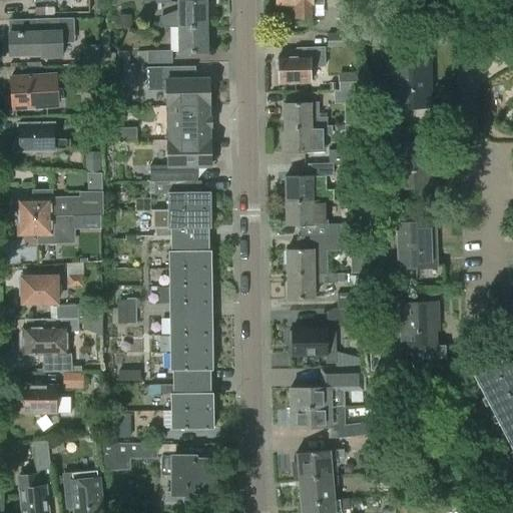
[(89,13),(89,0),(78,0),(78,13),(89,13)]
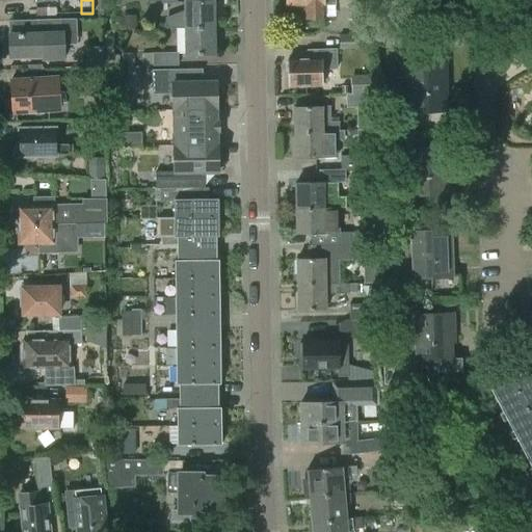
[(164,28),(184,28),(214,27),(214,0),(184,1),(184,10),(164,18),(164,28)]
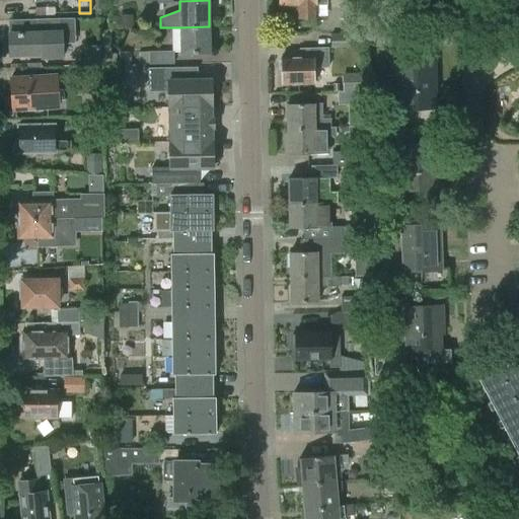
[(279,0),(280,7),(280,6),(296,6),(296,17),(295,17),(295,18),(316,17),(316,5),(325,5),(324,0),(279,0)]
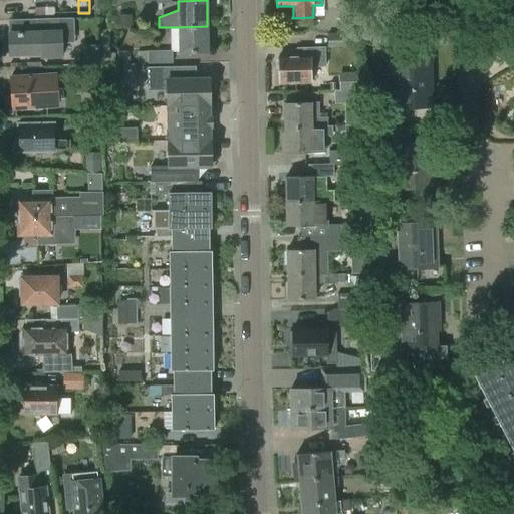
[(131,28),(131,16),(117,16),(117,28),(131,28)]
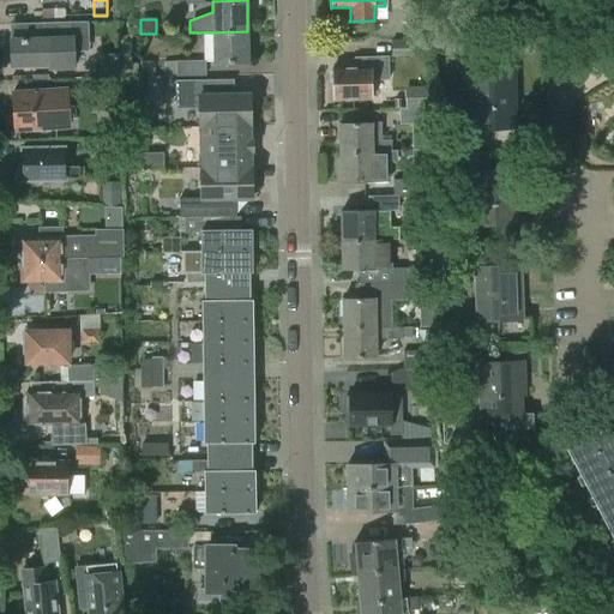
[(10,40),(11,66),(48,65),(48,68),(73,68),(72,22),(47,23),(47,38),(10,40)]
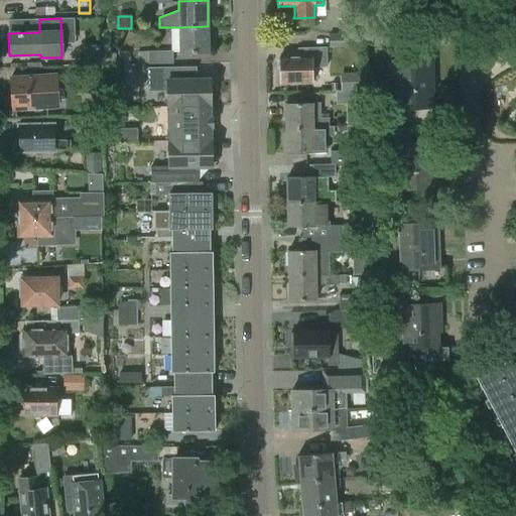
[(178,27),(179,53),(209,52),(208,26),(178,27)]
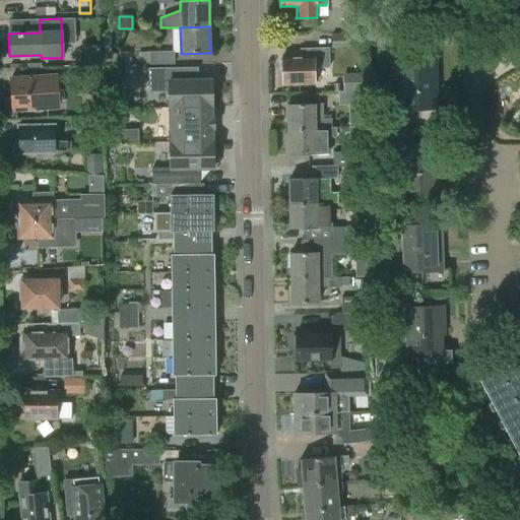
[(111,55),(111,29),(101,29),(100,50),(100,64),(116,64),(116,55),(111,55)]
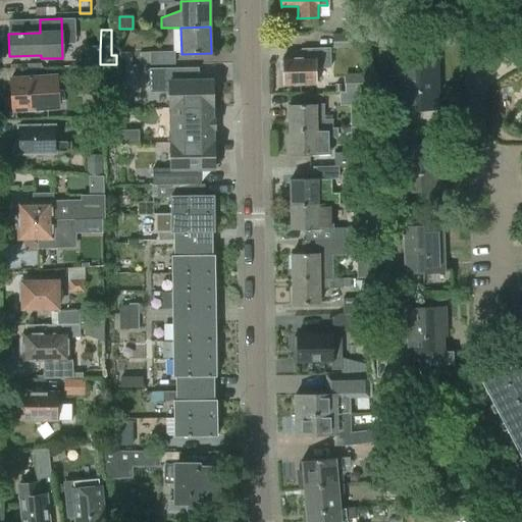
[(332,34),(332,48),(358,47),(357,34),(332,34)]
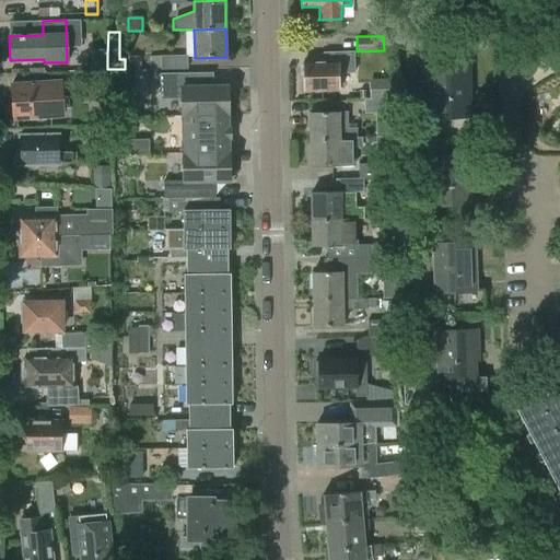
[(160,69),(187,69),(187,56),(160,56),(160,69)]
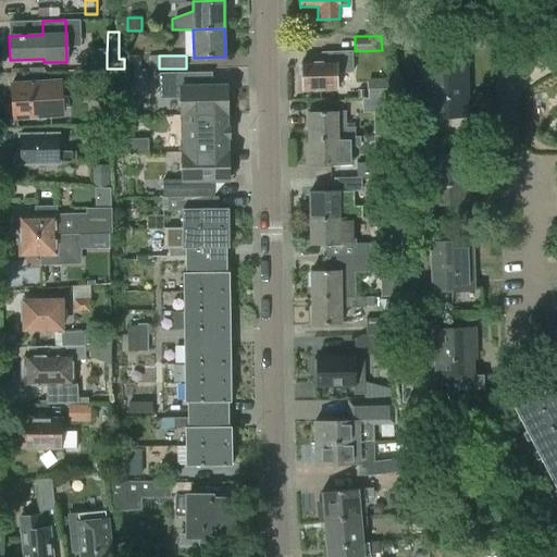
[(140,58),(126,57),(126,69),(140,70),(140,58)]
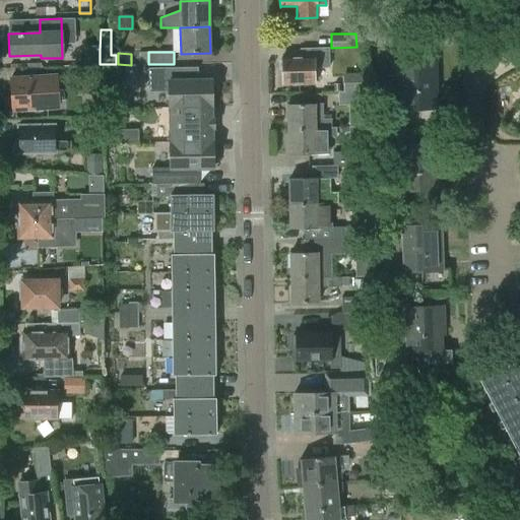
[(281,57),(281,84),(314,84),(314,68),(329,68),(329,56),(314,57),(281,57)]
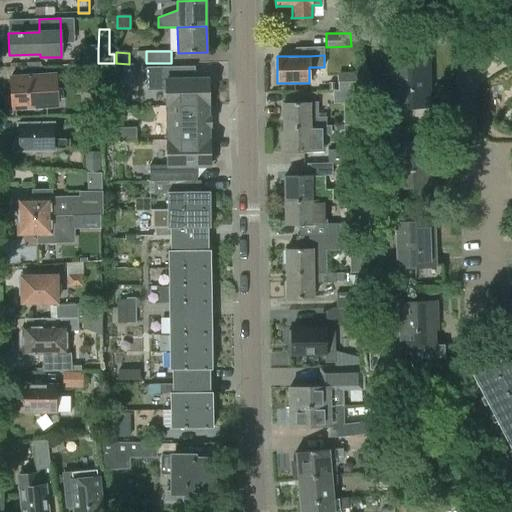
[(392,64),(394,108),(431,107),(430,63),(392,64)]
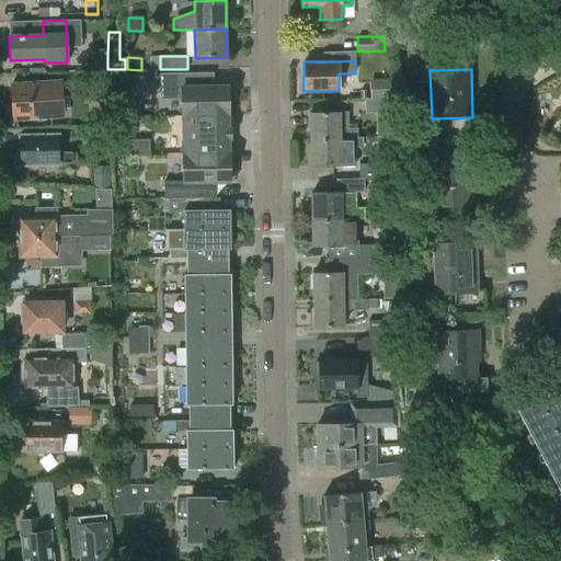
[(135,71),(135,84),(147,84),(147,71),(135,71)]
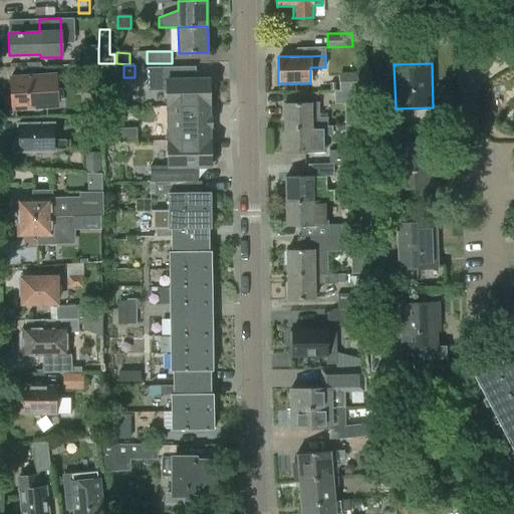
[(167,84),(167,106),(209,105),(209,94),(214,91),(214,84),(208,81),(208,78),(180,79),(179,67),(146,67),(147,85),(167,84)]
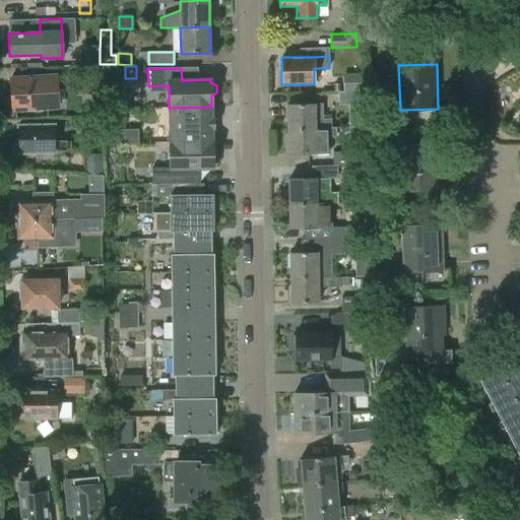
[(343,92),(363,91),(362,74),(342,75),(343,92)]
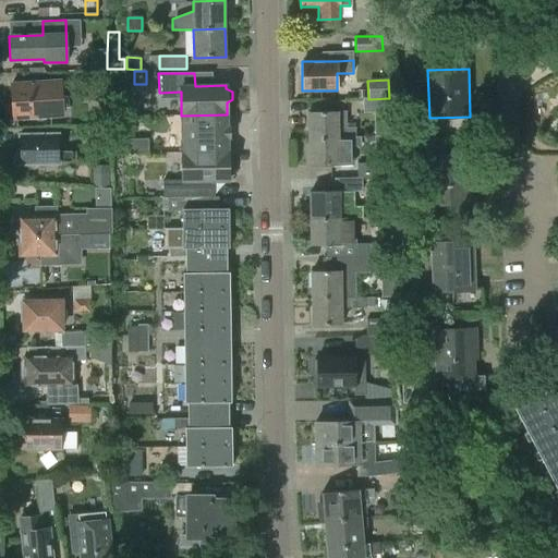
[(10,84),(12,119),(61,117),(59,82),(10,84)]
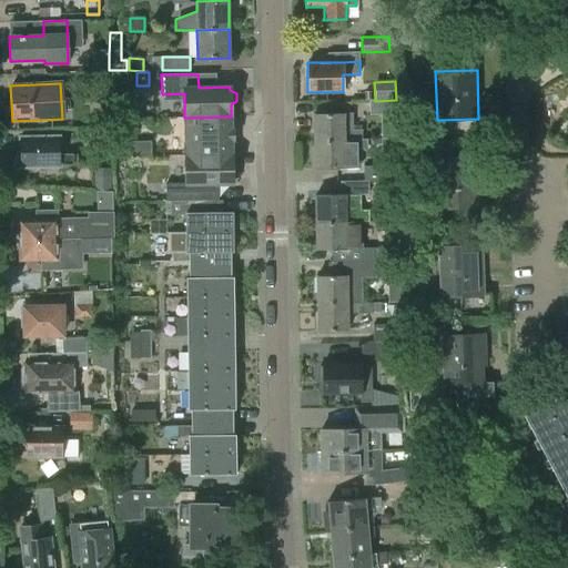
[(546,128),(567,127),(567,87),(547,87),(546,128)]
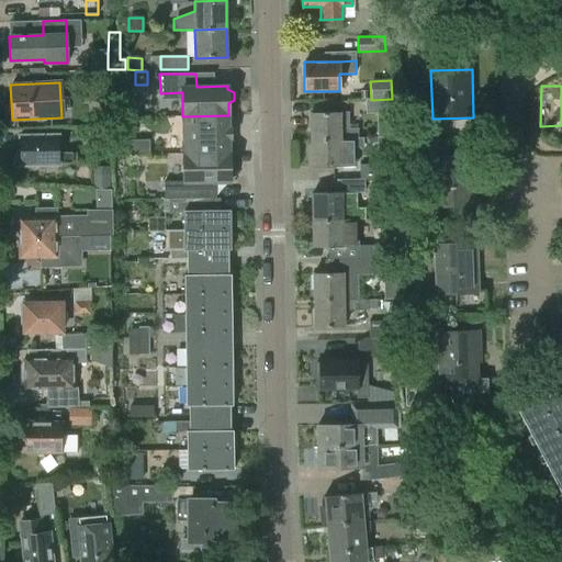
[(364,100),(366,114),(392,113),(392,99),(371,100),(364,100)]
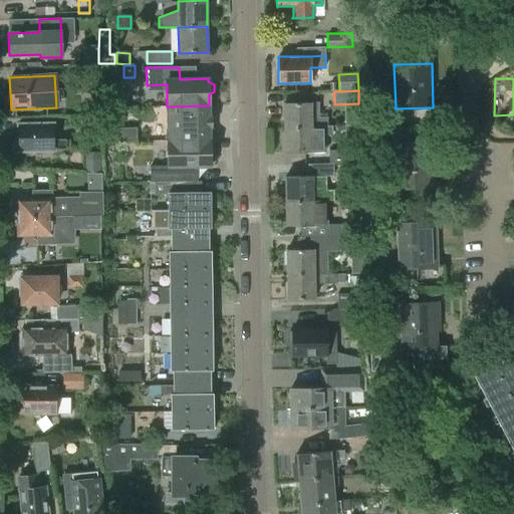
[(284,103),(284,127),(311,127),(327,127),(327,117),(319,117),(318,102),(284,103)]
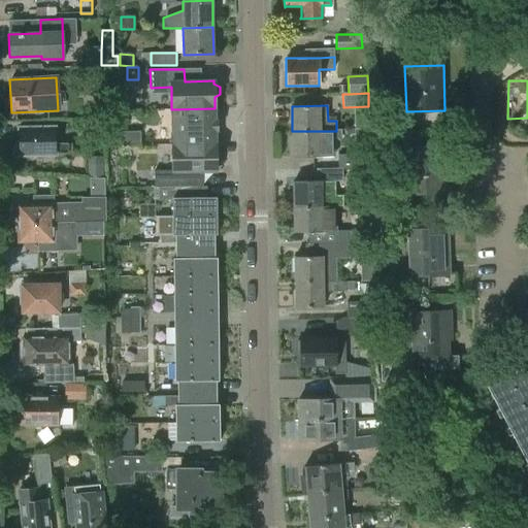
[(171,109),(172,144),(216,143),(215,108),(171,109)]
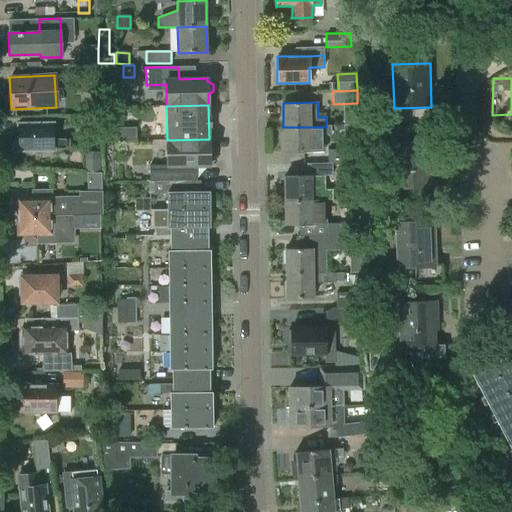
[(17,125),(18,136),(13,138),(13,146),(18,148),(18,150),(52,150),(52,149),(64,148),(64,139),(51,139),(51,125),(17,125)]
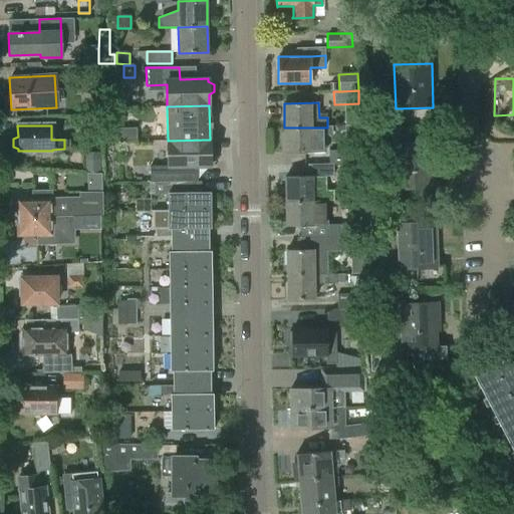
[(285,154),(311,153),(324,153),(324,133),(331,133),(331,126),(327,127),(311,127),(284,127),(285,154)]
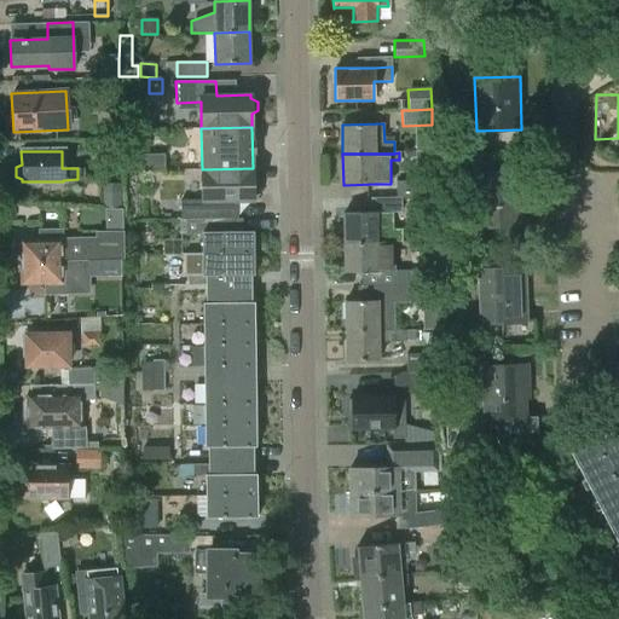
[(253,168),(202,169),(202,200),(180,201),(180,219),(231,219),(231,201),(253,201),(253,197),(259,194),(259,185),(253,181),(253,168)]
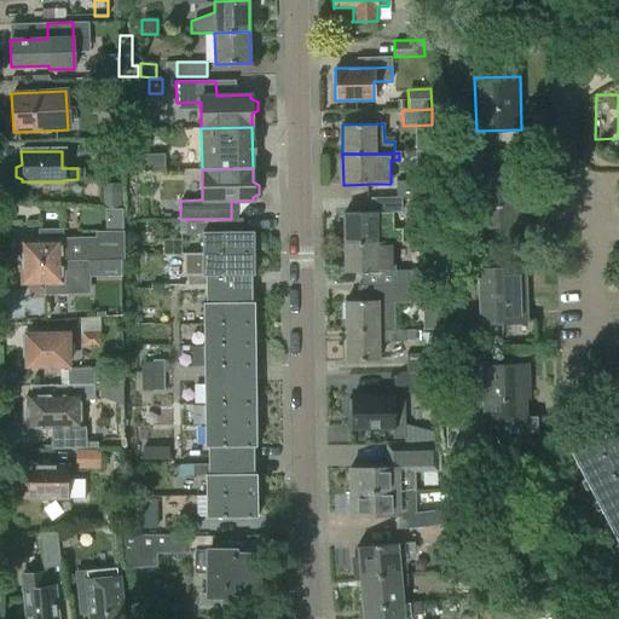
[(479,173),(480,226),(520,225),(519,206),(524,206),(522,173),(479,173)]
